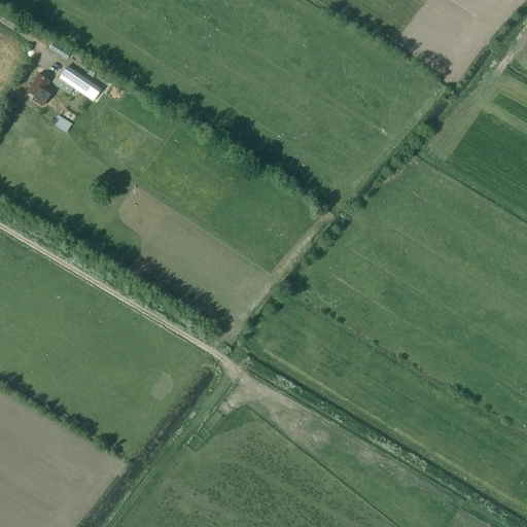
[(66,59),(70,50),(54,40),(48,48),(66,59)]
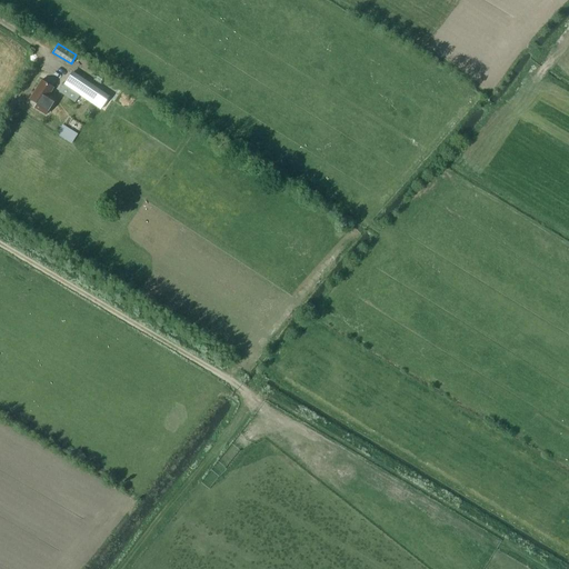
[(63,85),(80,95),(101,109),(110,95),(73,70),(63,85)]
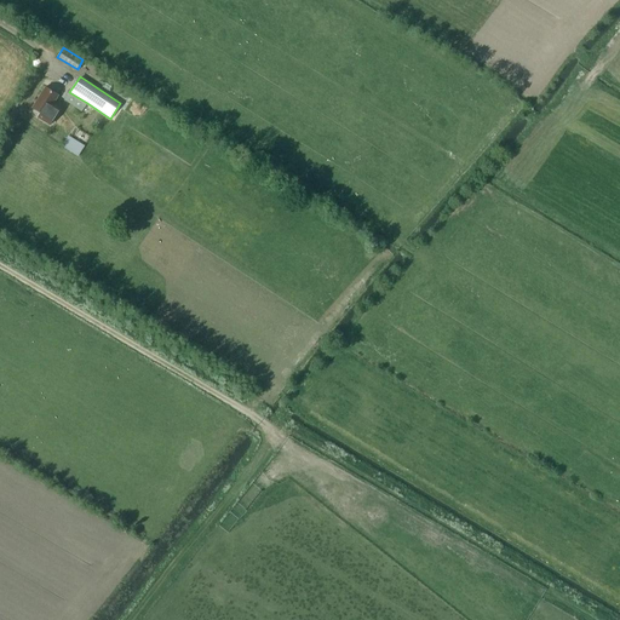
[(45,87),(33,108),(40,113),(38,118),(50,125),(58,109),(52,105),(58,96),(45,87)]
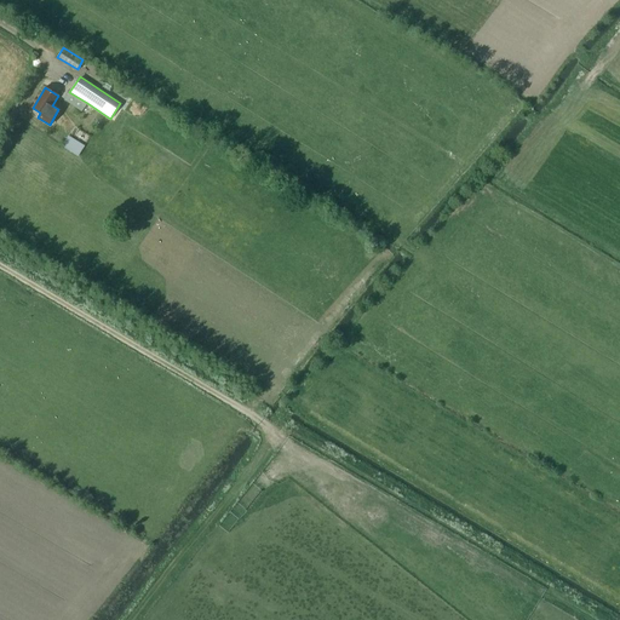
[(69,92),(64,99),(79,108),(82,110),(87,103),(69,92)]
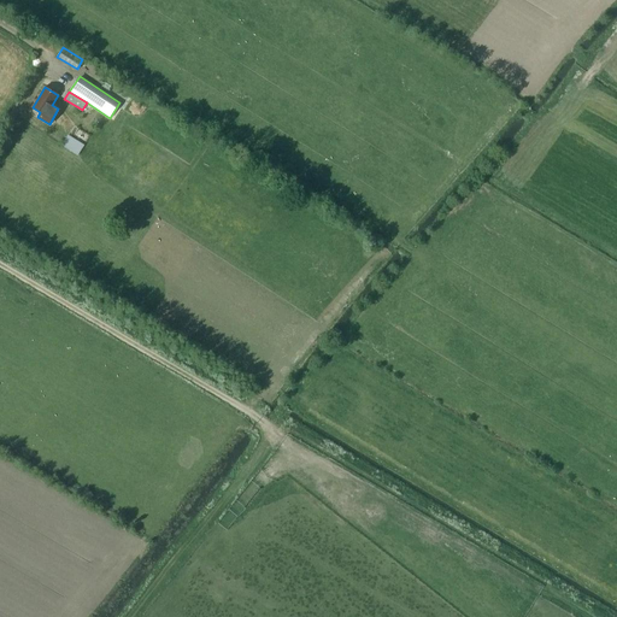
[(60,145),(78,154),(84,144),(68,133),(60,145)]
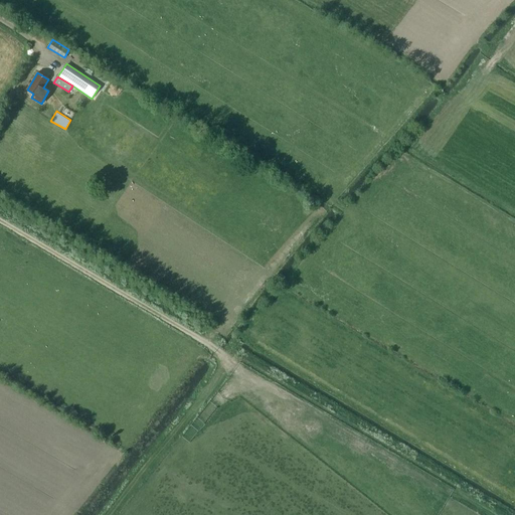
All buildings are outlined.
